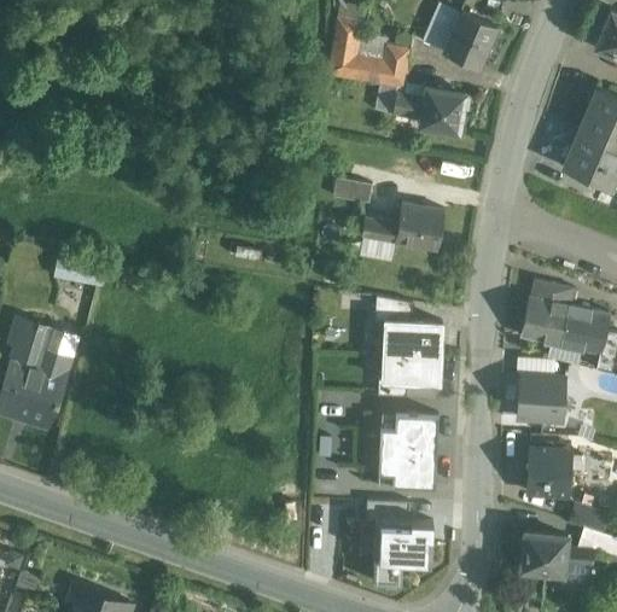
[(616,15),(611,12),(595,51),(616,59),(616,15)]
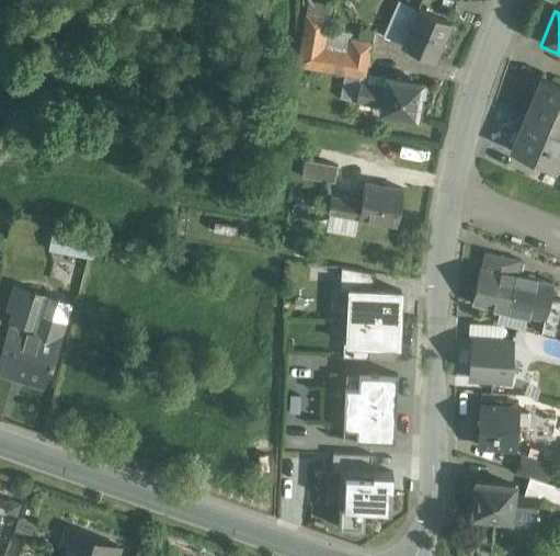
[(450,26),(418,12),(418,13),(418,14),(403,48),(402,47),(402,48),(434,63),(442,44),(443,44),(443,43),(442,43),(448,26),(450,27),(450,26)]
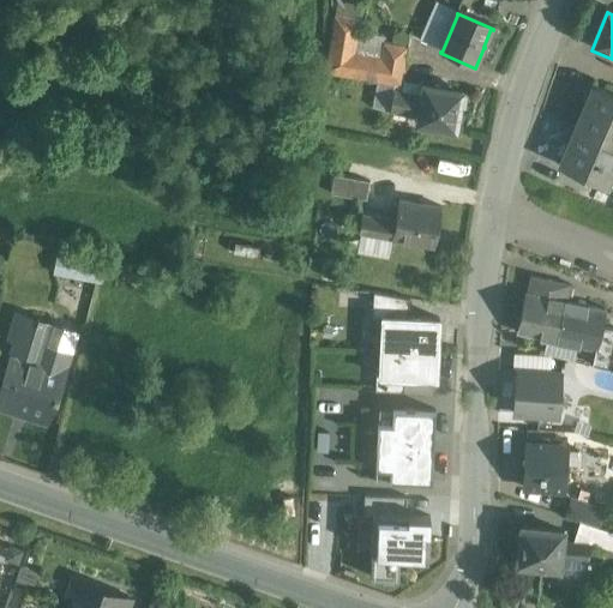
[(407,67),(382,62),(354,58),(360,24),(335,19),(325,76),(379,85),(403,89),(407,67)]
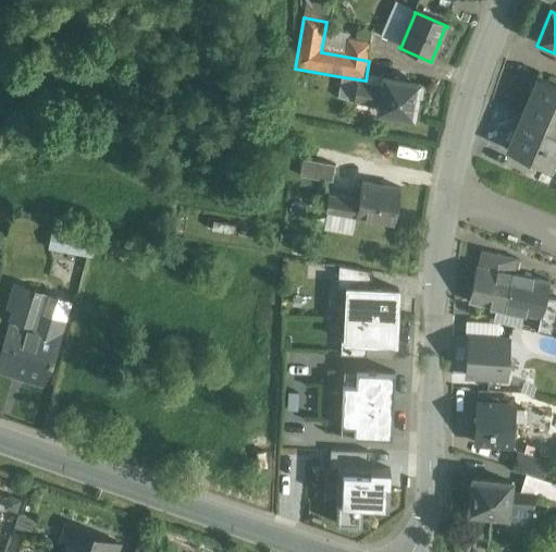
[(371,46),(348,41),(346,57),(369,61),(371,46)]
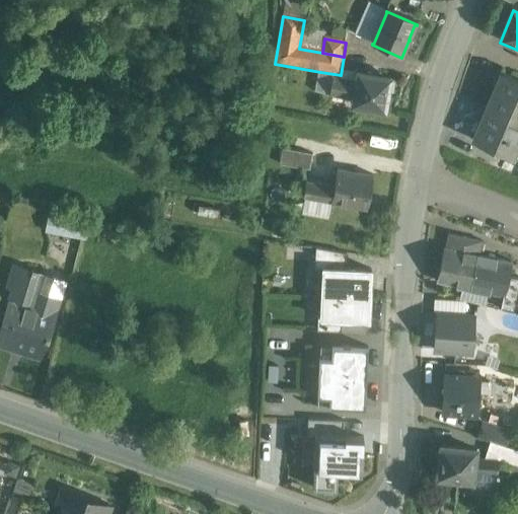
[(320,72),(316,94),(329,97),(333,79),(340,80),(341,75),(320,72)]
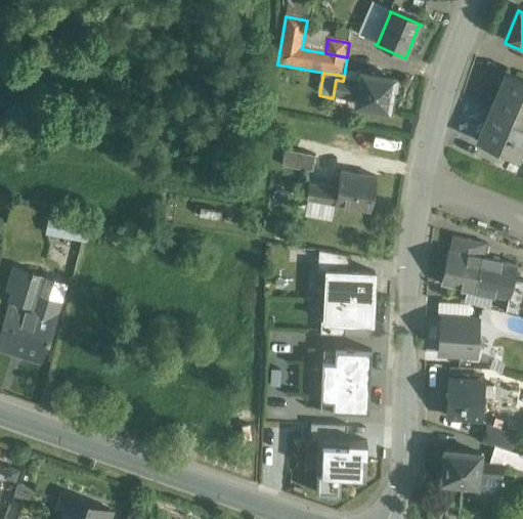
[(394,81),(361,75),(360,84),(343,81),(336,80),(333,98),(357,102),(356,107),(388,113),(392,96),(396,94),(398,85),(394,82),(394,81)]
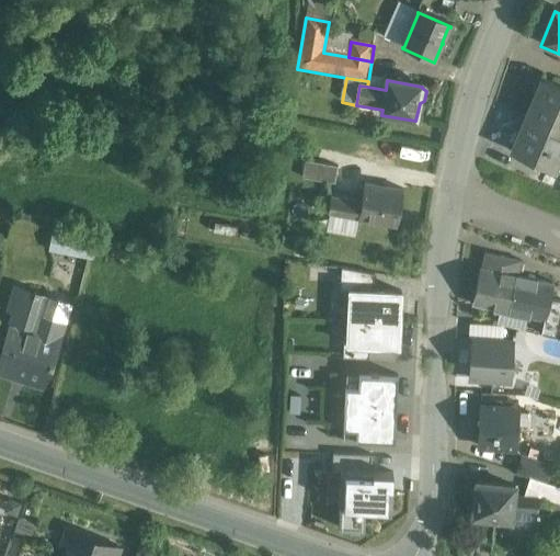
[(559,88),(545,81),(528,118),(559,132),(559,88)]
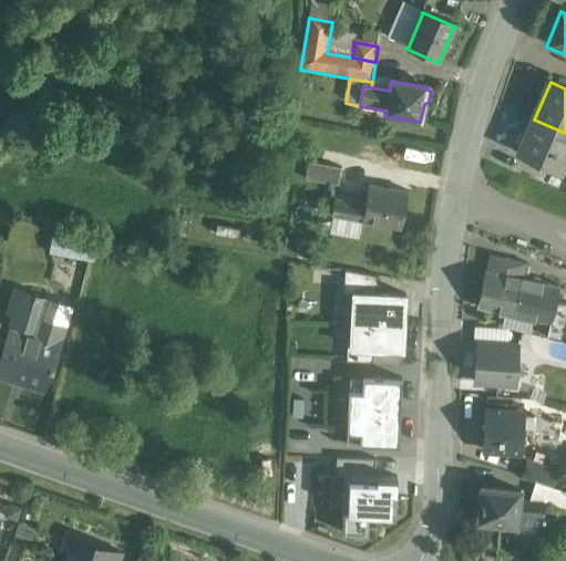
[(565,133),(534,120),(518,154),(559,173),(565,157),(565,133)]
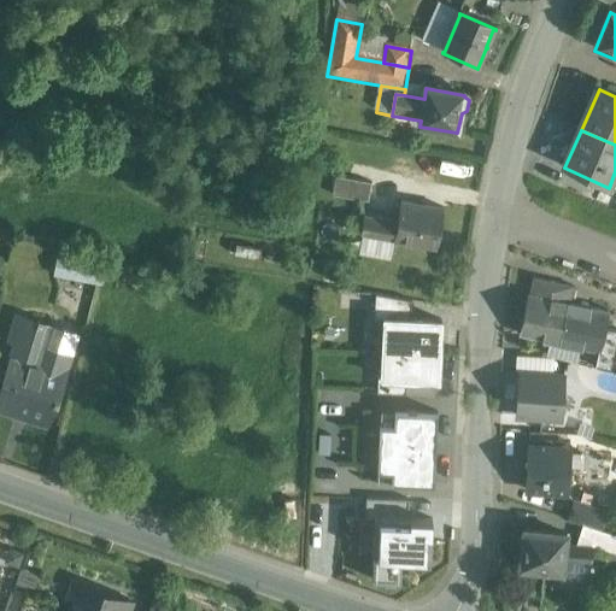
[(373,186),(338,180),(334,199),(369,205),(373,186)]
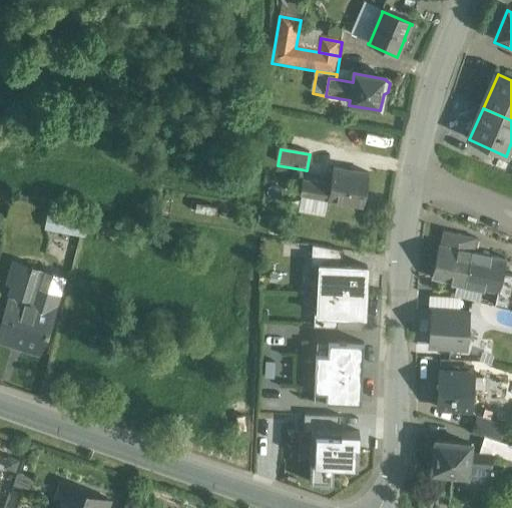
[(369,175),(334,169),(331,186),(303,181),(301,197),(328,202),(364,208),(369,175)]
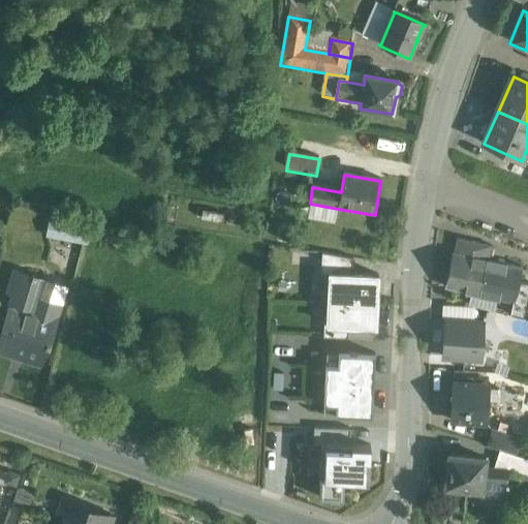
[(89,228),(50,220),(47,239),(86,246),(89,228)]
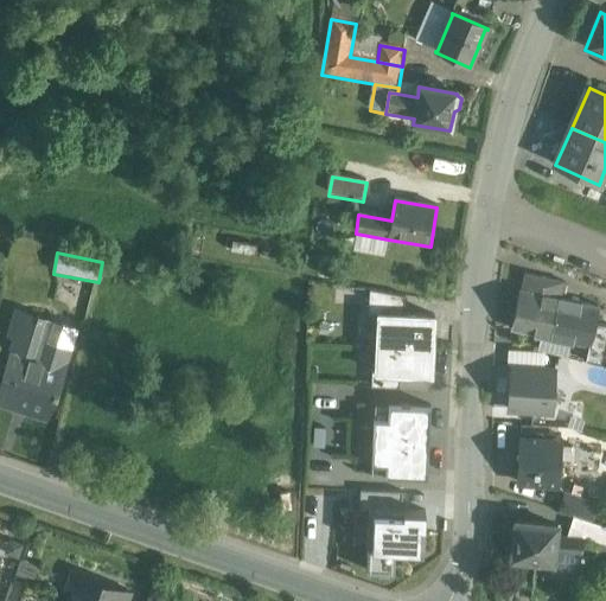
[(335,263),(321,262),(320,274),(332,276),(335,263)]
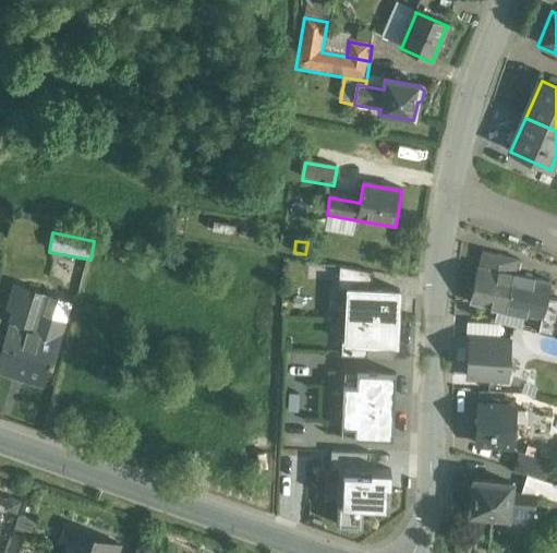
[(516,277),(479,268),(471,304),(498,310),(509,312),(516,277)]
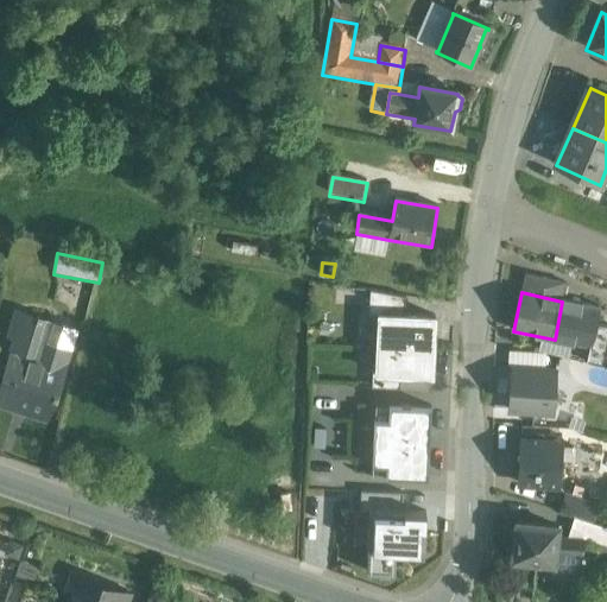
[(377,315),(374,347),(436,349),(438,317),(405,315),(405,299),(371,293),(370,315),(377,315)]
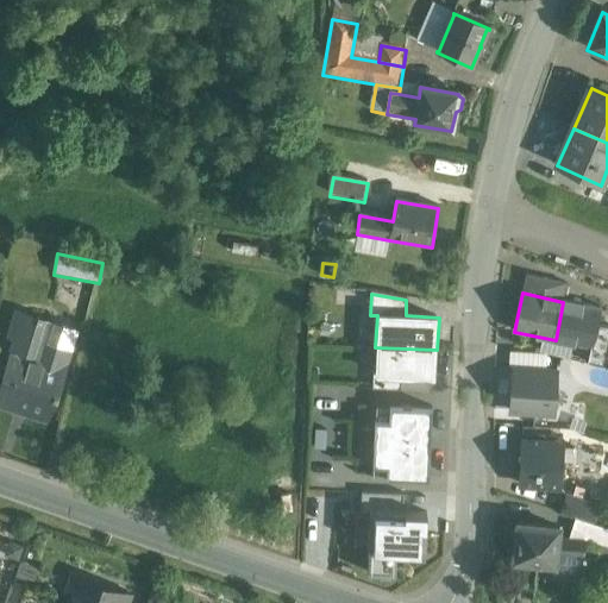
[(600,309),(563,302),(556,340),(574,345),(590,349),(587,364),(606,369),(607,363),(607,328),(596,326),(600,309)]
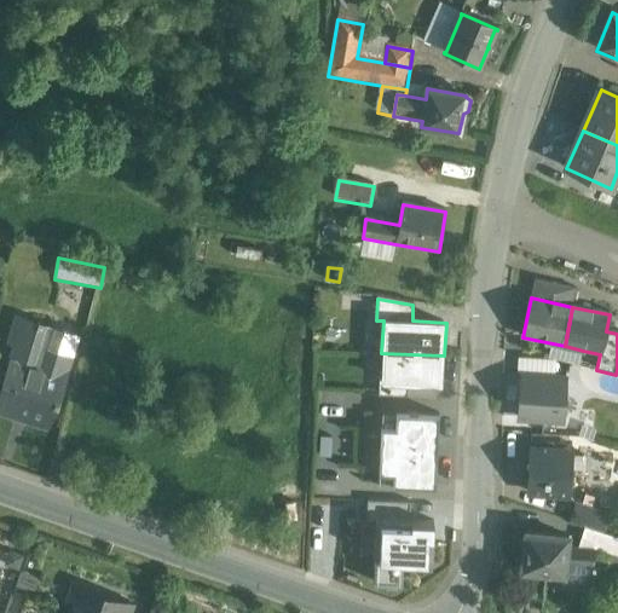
[(42,328),(39,327),(39,329),(24,324),(12,362),(11,360),(0,394),(0,414),(48,429),(56,406),(58,406),(69,371),(68,370),(71,359),(46,351),(52,333),(42,330),(42,328)]
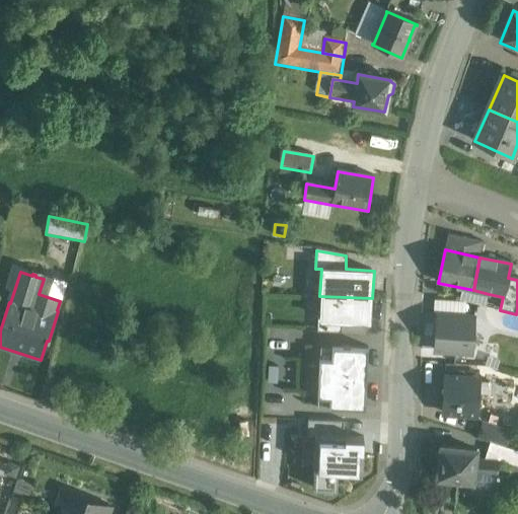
[(473,290),(463,288),(460,300),(486,306),(489,294),(473,290)]
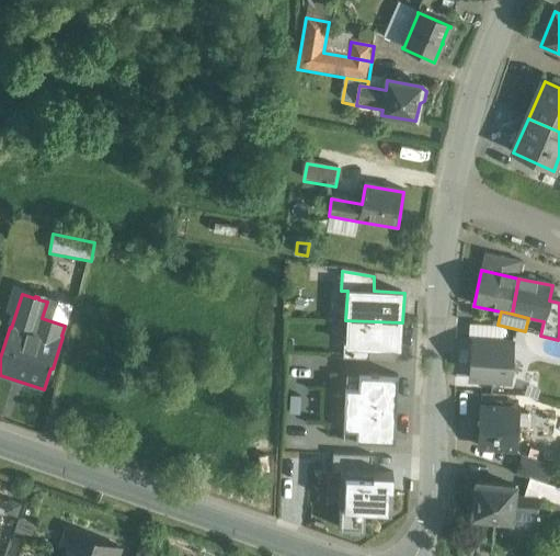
[(345,320),(344,359),(369,360),(370,348),(401,349),(402,322),(345,320)]
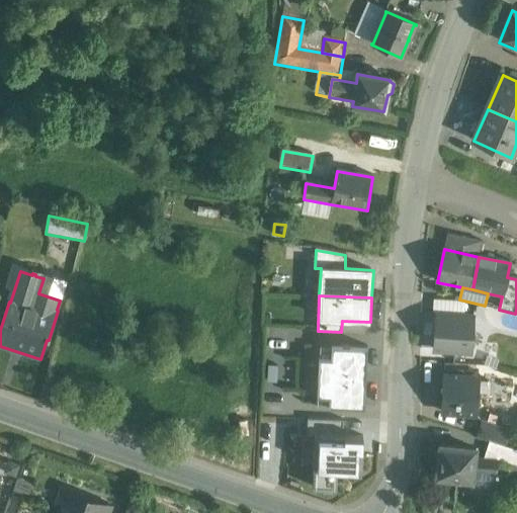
[(474,319),(436,316),(434,350),(471,353),(474,319)]
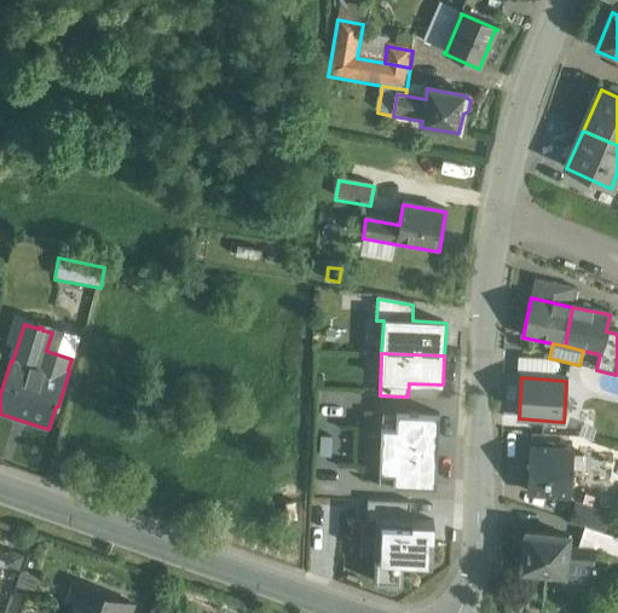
[(438,450),(439,415),(398,412),(397,449),(438,450)]
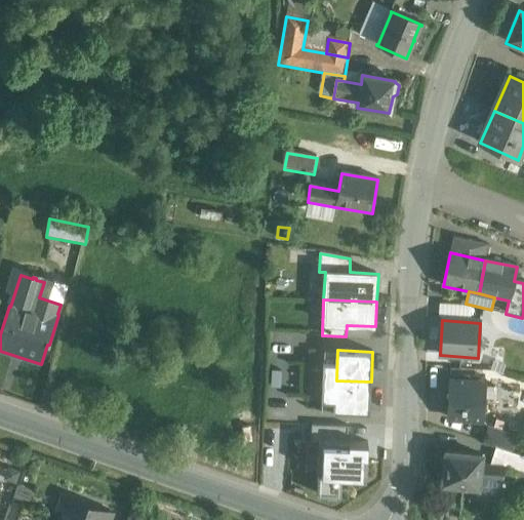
[(370,412),(371,382),(336,381),(335,410),(370,412)]
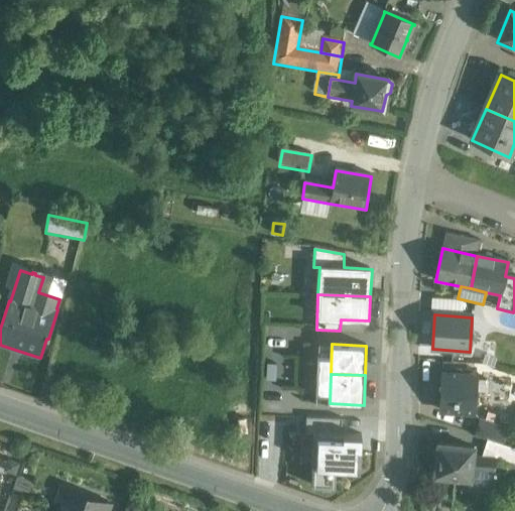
[(477,377),(442,374),(440,410),(475,413),(477,377)]
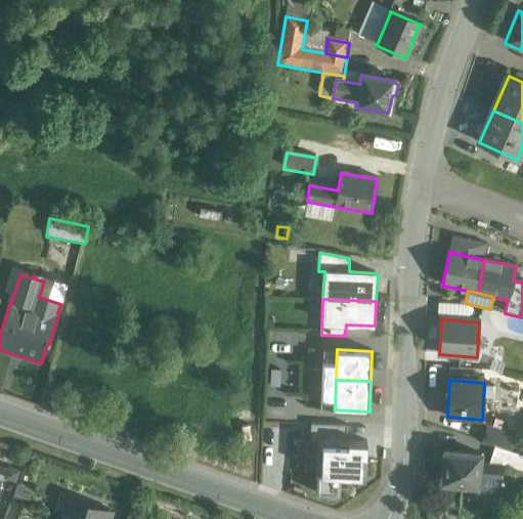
[(517,435),(487,426),(482,441),(495,445),(495,446),(512,451),(517,435)]
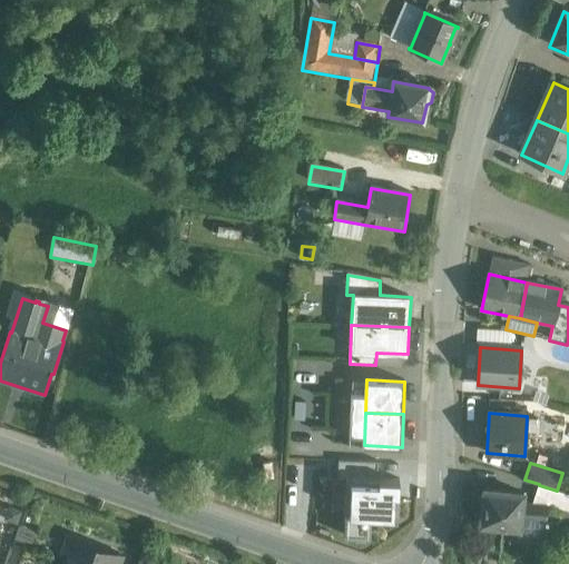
[(400,516),(401,478),(375,477),(375,465),(347,464),(346,531),(372,532),(372,516),(400,516)]
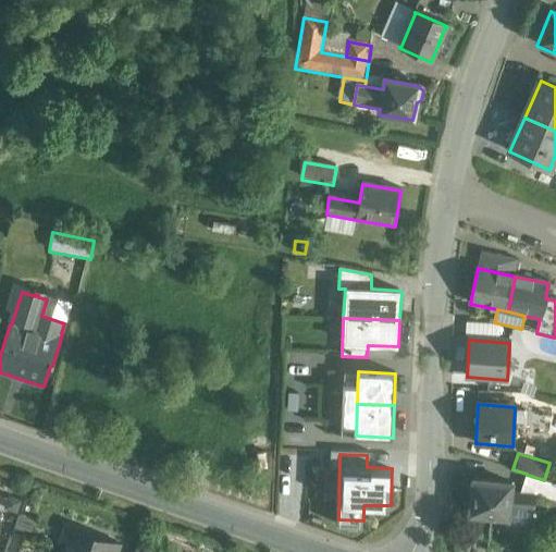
[(555,485),(544,480),(527,475),(520,493),(535,494),(555,502),(555,485)]
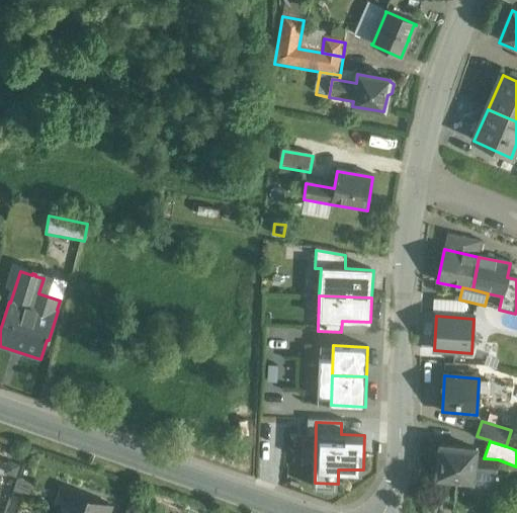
[(484,458),(474,457),(475,448),(441,445),(440,447),(436,449),(435,458),(439,461),(437,476),(471,479),(470,489),(494,491),(496,476),(498,476),(498,474),(496,473),(498,459),(484,458)]
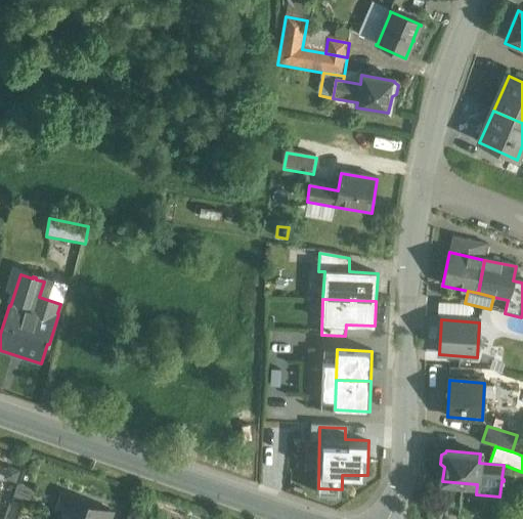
[(34,492),(16,486),(12,501),(29,507),(34,492)]
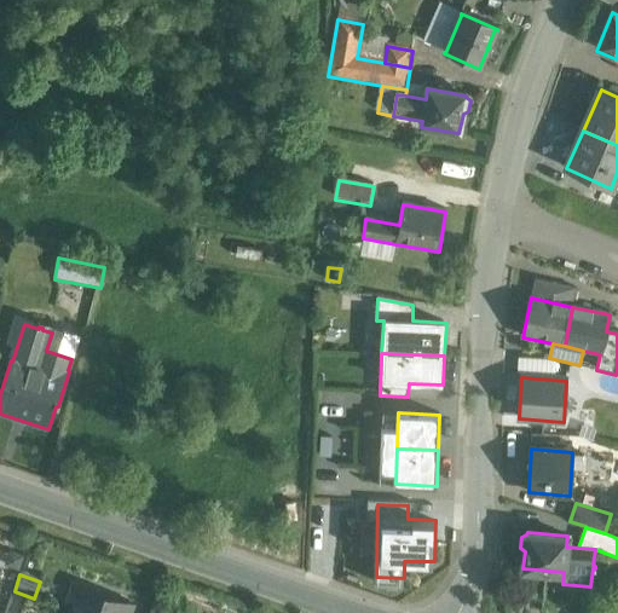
[(127,612),(131,603),(75,585),(69,603),(84,608),(81,612),(127,612)]
